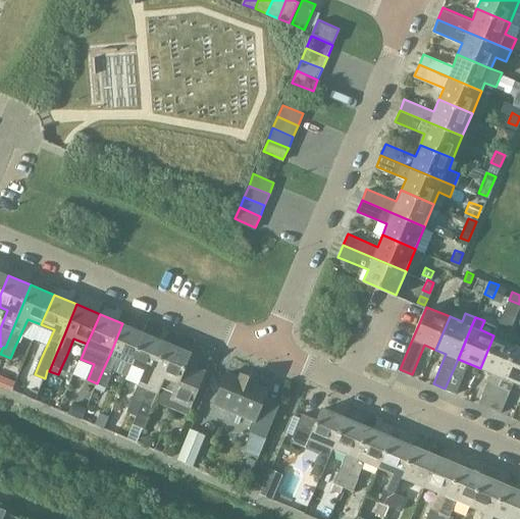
[(146,333),(122,323),(110,354),(133,363),(146,333)]
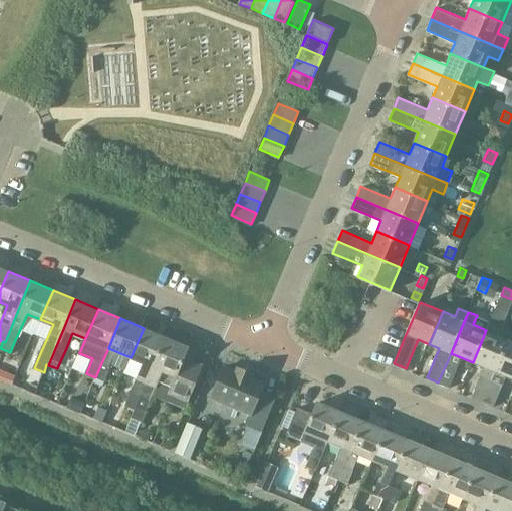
[(142,396),(166,337),(144,328),(131,357),(143,362),(131,392),(141,396),(142,396)]
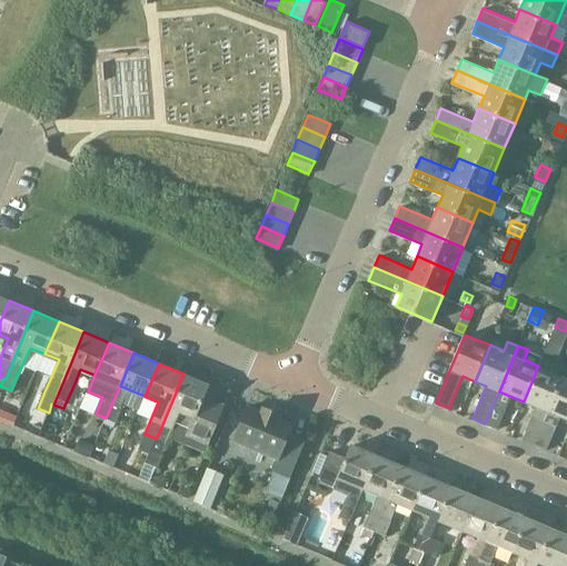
[(564,376),(538,366),(524,401),(536,407),(523,439),(535,444),(564,376)]
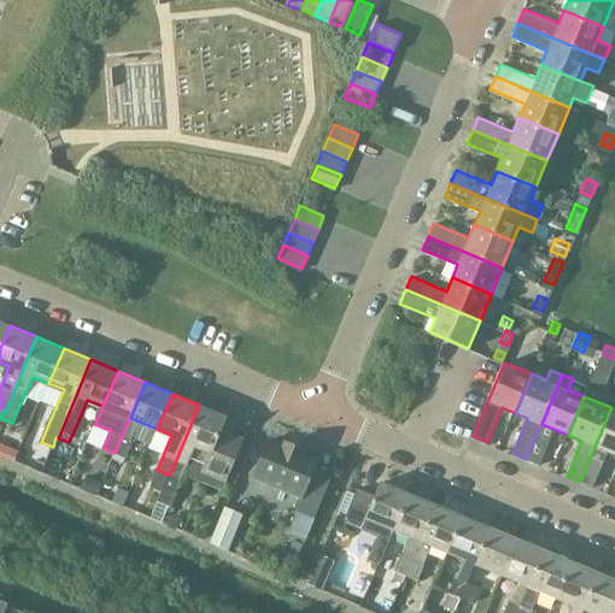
[(220,434),(227,417),(199,405),(170,475),(169,475),(158,500),(169,504),(191,457),(208,463),(209,461),(222,467),(233,438),(220,434)]
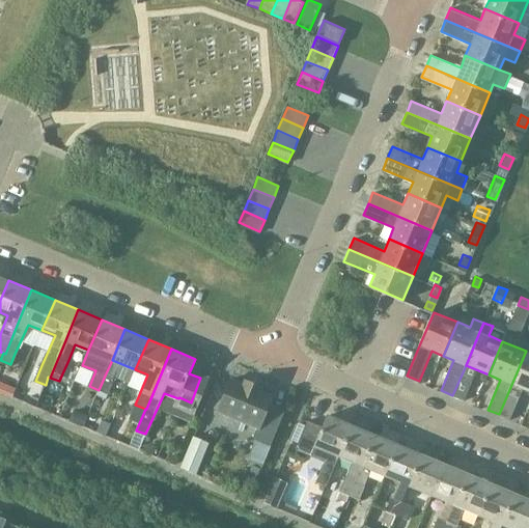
[(528,352),(526,351),(499,414),(510,419),(524,389),(528,391),(528,352)]
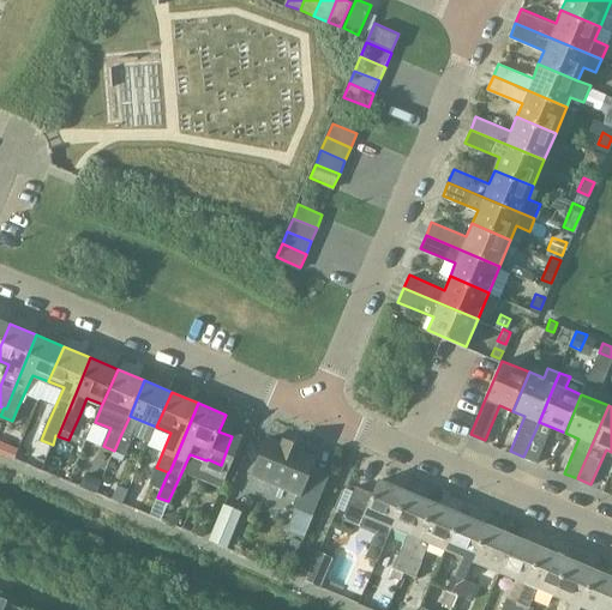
[(537,463),(549,435),(535,430),(523,457),(537,463)]
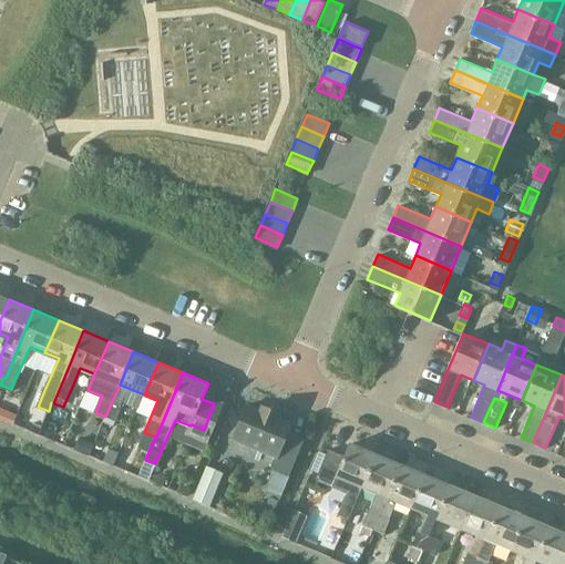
[(116,420),(123,406),(112,401),(105,417),(116,420)]
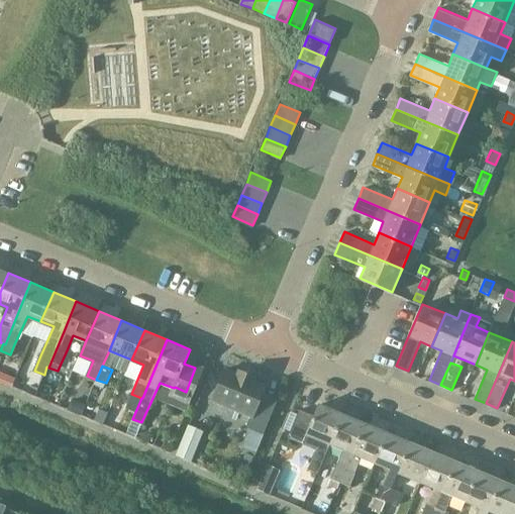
[(246,425),(263,432),(277,399),(262,393),(265,386),(252,380),(253,377),(239,370),(237,374),(224,369),(212,399),(251,415),(246,425)]
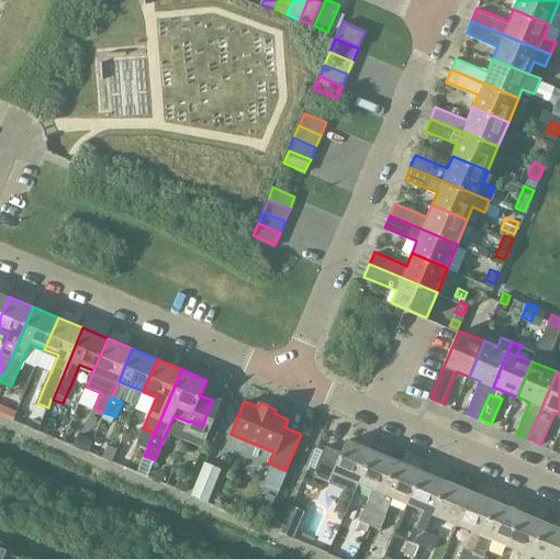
[(6,406),(2,415),(12,420),(15,411),(6,406)]
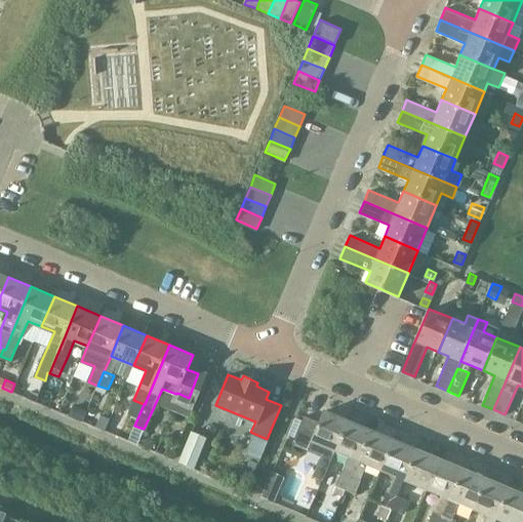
[(128,413),(137,417),(144,404),(133,400),(128,413)]
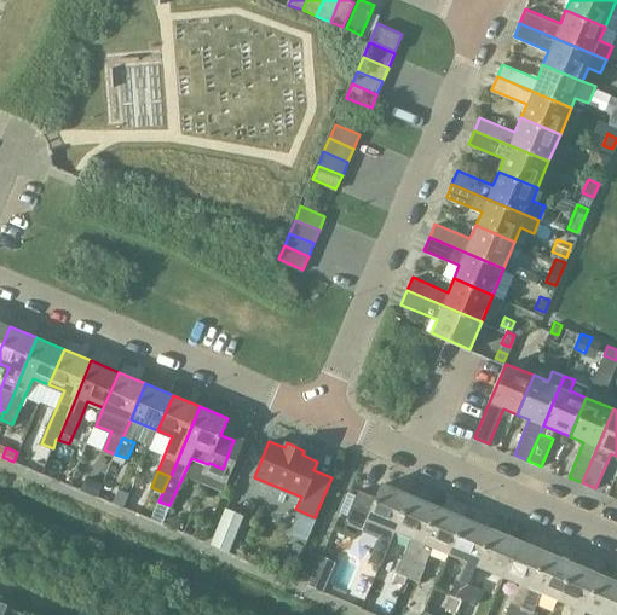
[(101,480),(87,475),(81,488),(94,494),(101,480)]
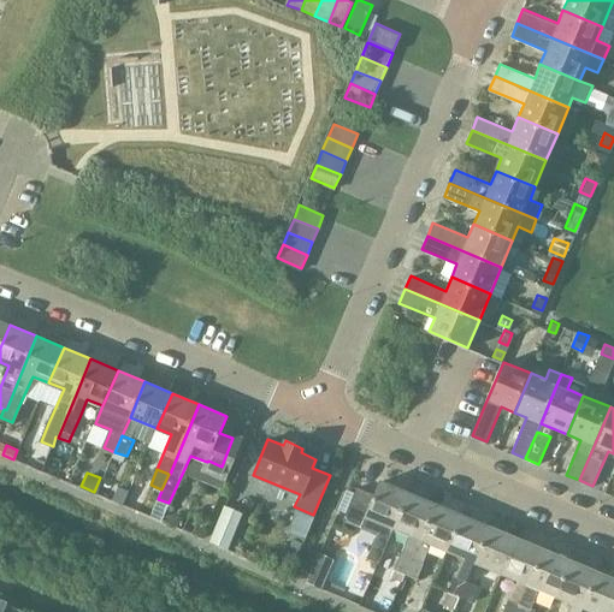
[(379,562),(394,528),(409,492),(382,481),(376,494),(356,486),(343,518),(377,533),(367,557),(379,562)]
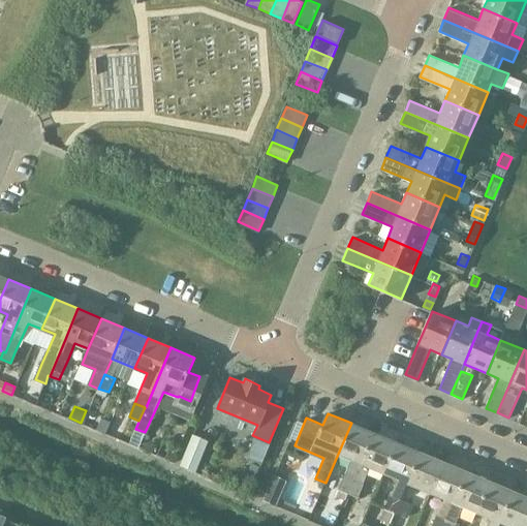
[(346,499),(374,433),(351,423),(338,454),(351,460),(345,474),(345,473),(336,495),(346,499)]
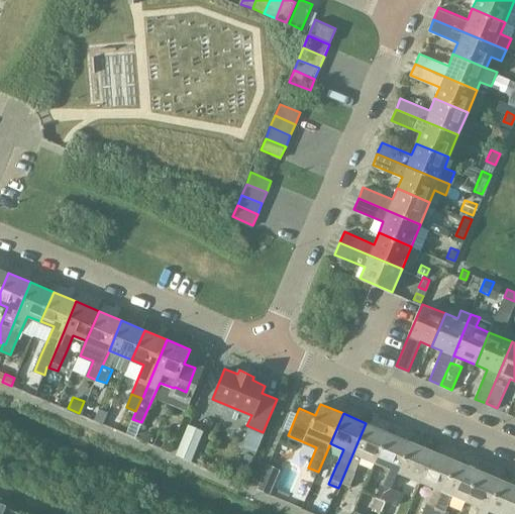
[(136,433),(140,423),(132,419),(128,430),(136,433)]
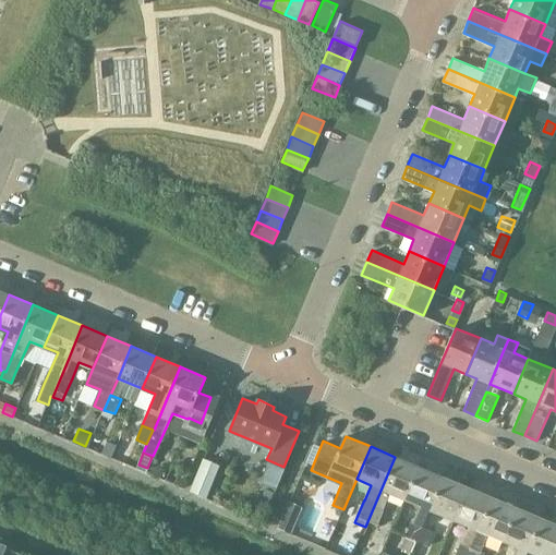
[(406,499),(419,467),(395,457),(365,527),(376,531),(385,509),(384,509),(390,493),(406,499)]
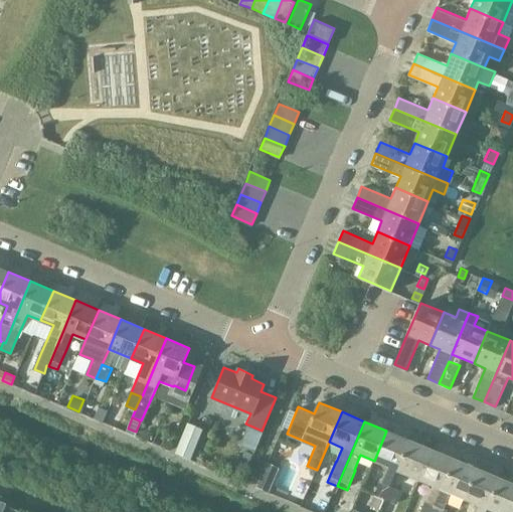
[(175,452),(190,459),(202,429),(188,422),(175,452)]
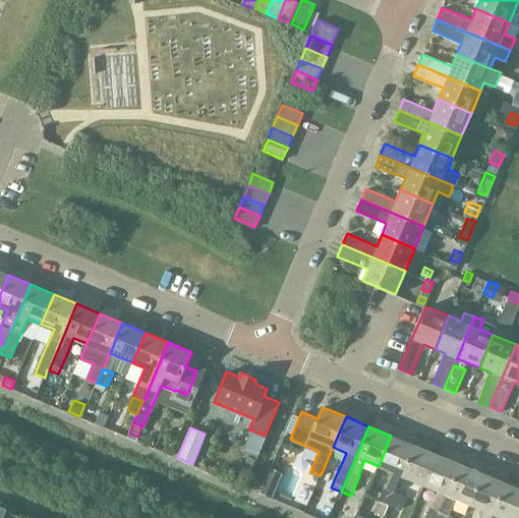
[(401,476),(414,445),(391,436),(379,466),(392,471),(385,487),(376,510),(385,514),(389,505),(395,491),(401,475),(401,476)]
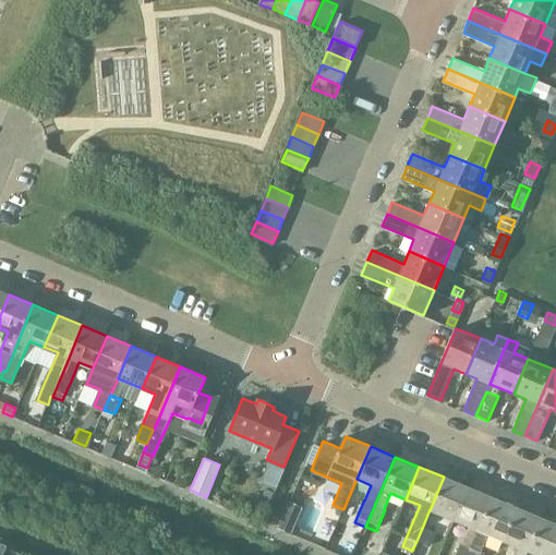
[(444,477),(430,510),(455,520),(468,487),(444,477)]
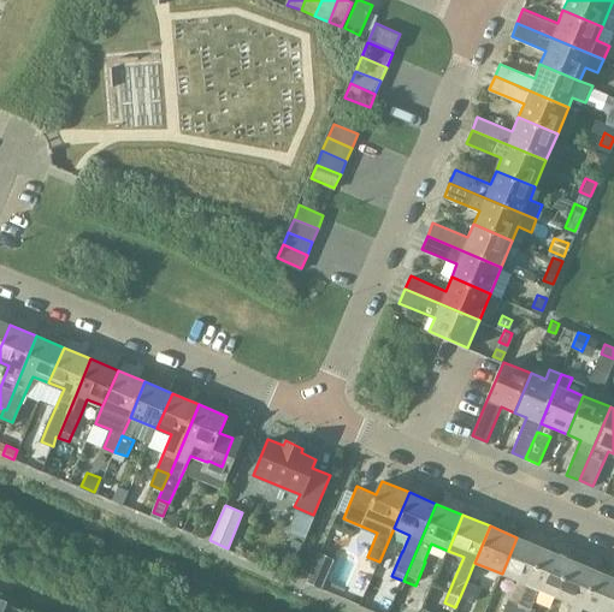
[(517,611),(544,548),(517,538),(502,574),(517,580),(505,611),(517,611)]
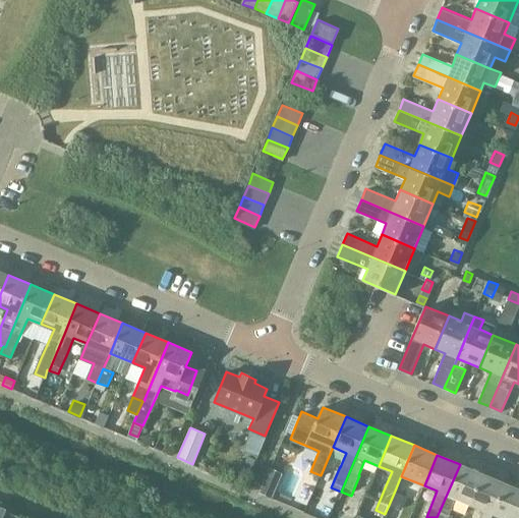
[(247,456),(241,471),(248,474),(255,459),(247,456)]
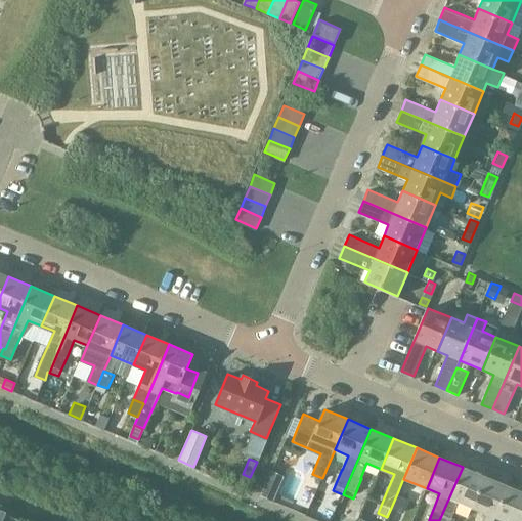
[(473,508),(485,477),(463,467),(439,520),(453,520),(455,518),(452,517),(459,502),(473,508)]
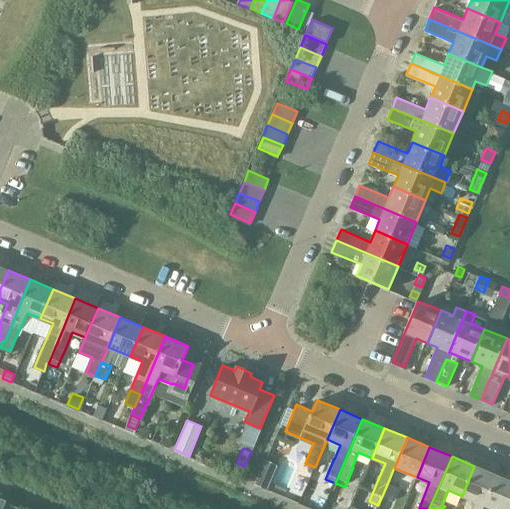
[(266,459),(260,472),(256,483),(266,488),(277,464),(266,459)]
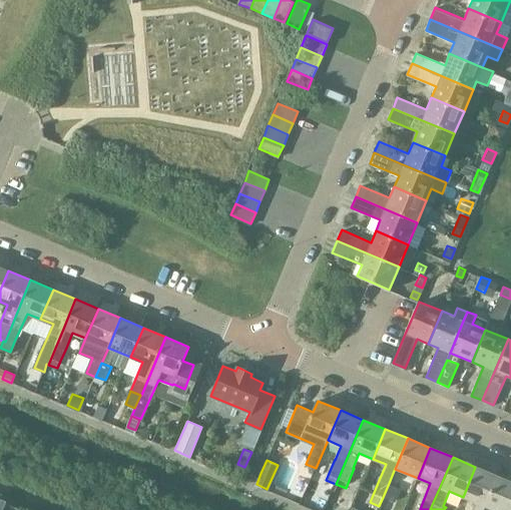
[(485,506),(498,476),(475,467),(463,497),(475,502),(472,509),(483,509),(485,506)]
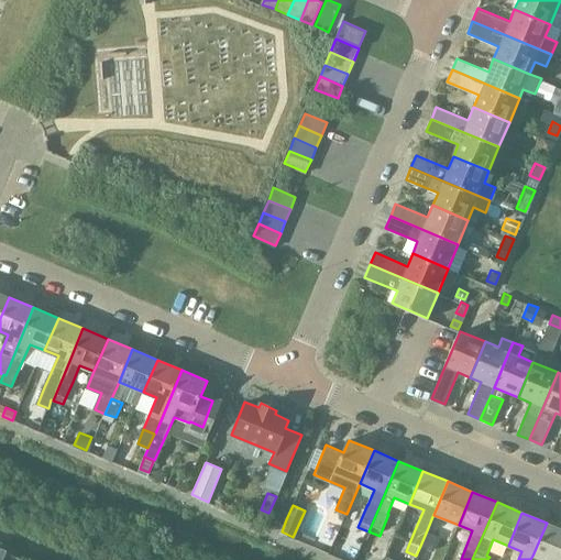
[(560,528),(547,523),(532,556),(530,559),(541,559),(542,559),(541,559),(560,559),(560,528)]
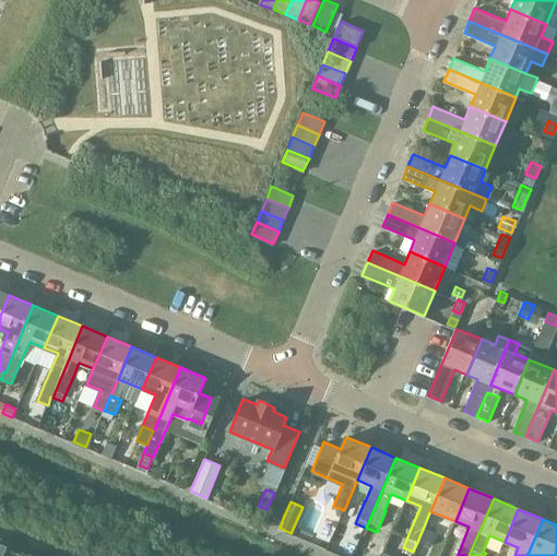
[(428,545),(434,531),(424,527),(417,542),(428,545)]
